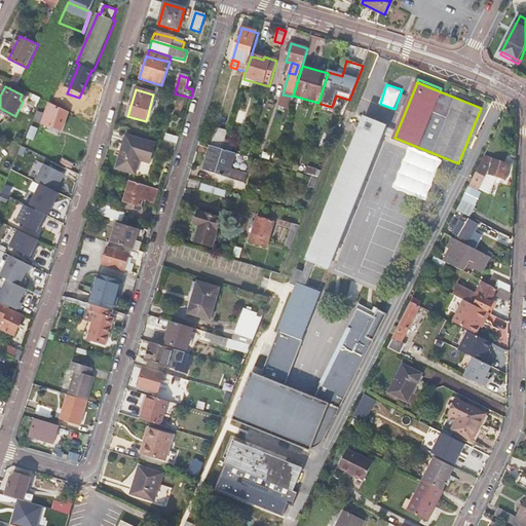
[(292,101),(282,98),(278,110),(288,113),(292,101)]
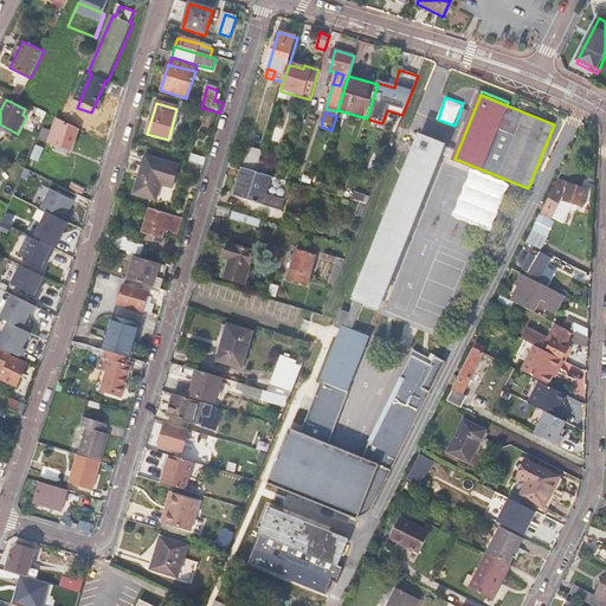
[(72,152),(79,130),(57,122),(53,131),(44,128),(39,141),(63,149),(62,152),(66,154),(68,150),(72,152)]
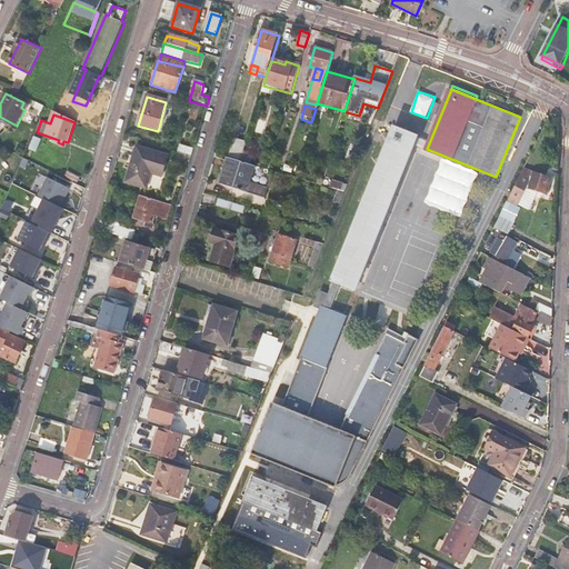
[(325,366),(347,311),(332,306),(340,285),(356,291),(418,135),(393,126),(331,281),(332,282),(328,296),(318,292),(313,305),(320,308),(301,357),(325,366)]
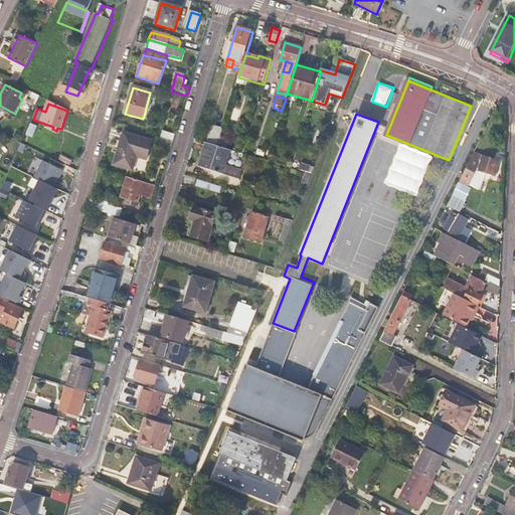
[(212,126),(207,143),(218,146),(223,129),(212,126)]
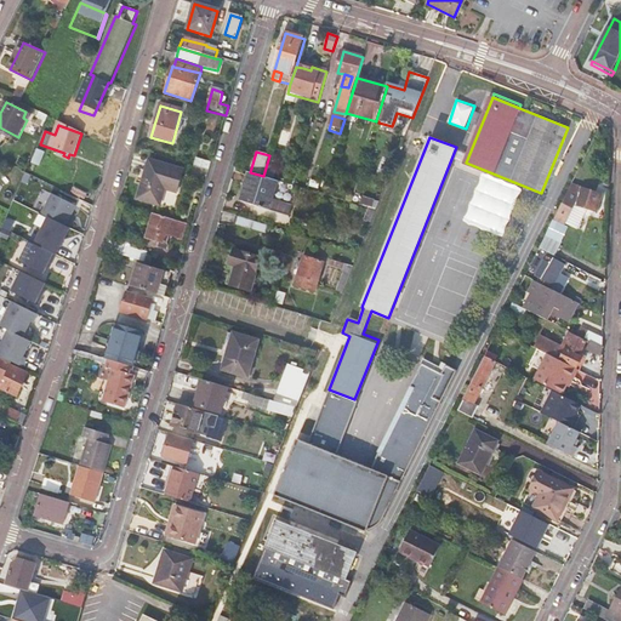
[(197,159),(194,166),(209,170),(211,163),(197,159)]
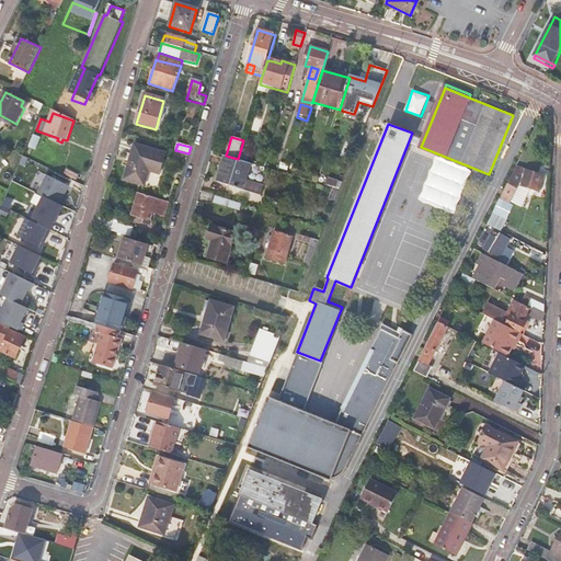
[(160,174),(165,155),(135,146),(125,181),(145,186),(149,172),(160,174)]
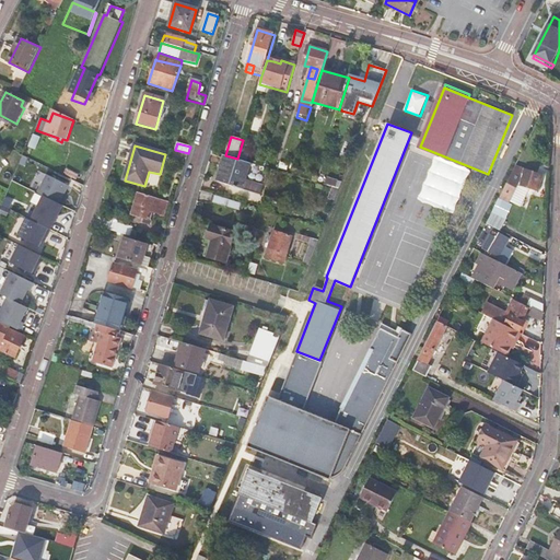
[(237,159),(225,155),(218,182),(263,195),(266,185),(245,179),(251,163),(237,159)]
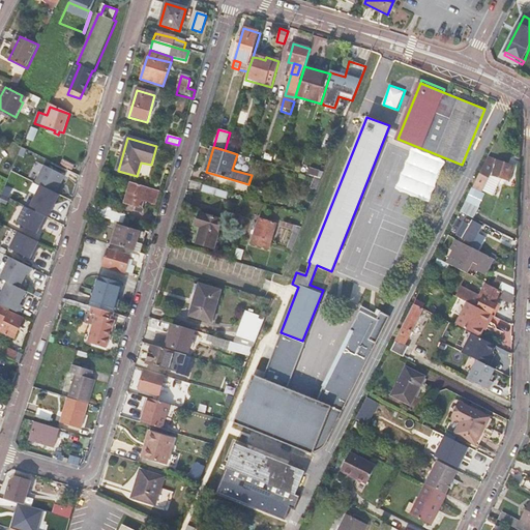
[(443,159),(412,147),(395,187),(427,200),(443,159)]
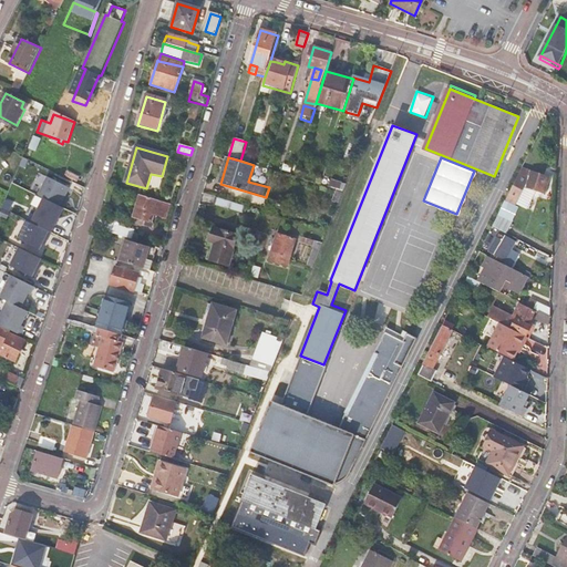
[(549,175),(523,167),(507,199),(517,204),(526,185),(537,189),(545,192),(549,175)]
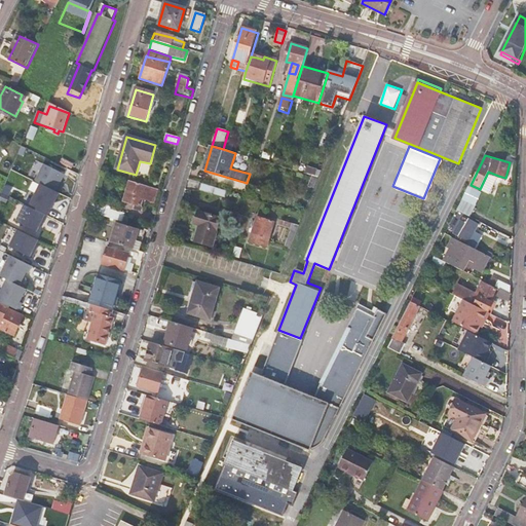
[(73,171),(76,164),(64,159),(61,164),(73,171)]
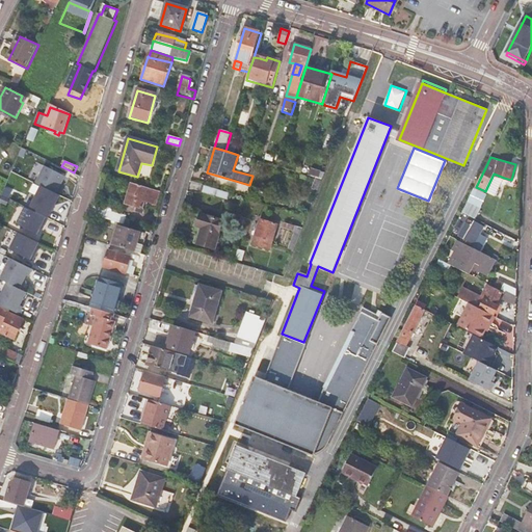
[(44,187),(57,194),(67,177),(46,167),(37,184),(44,187)]
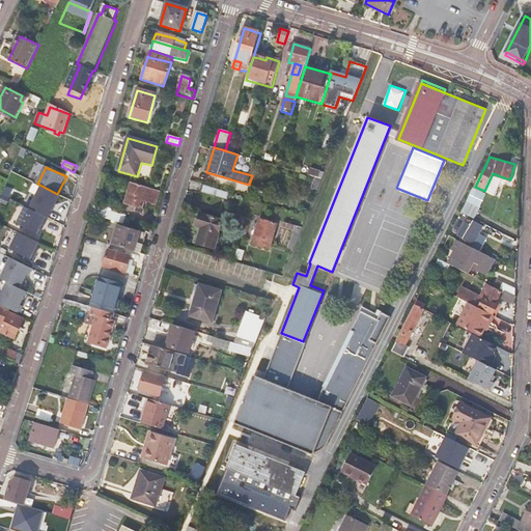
[(494,196),(503,177),(493,173),(484,191),(494,196)]
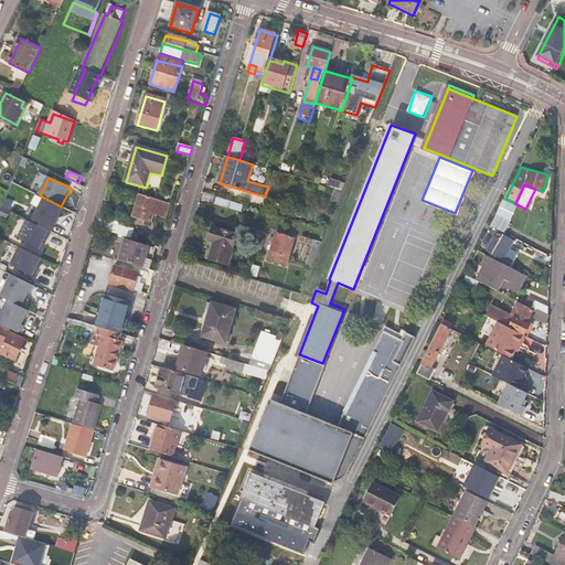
[(170,203),(158,200),(157,201),(140,196),(134,219),(146,222),(145,225),(152,228),(153,224),(151,223),(153,215),(164,219),(170,203)]
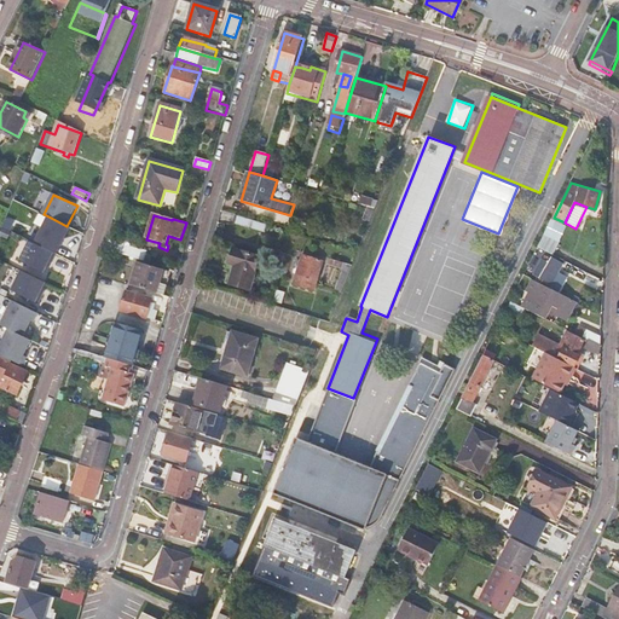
[(259,223),(238,217),(235,225),(256,231),(259,223)]
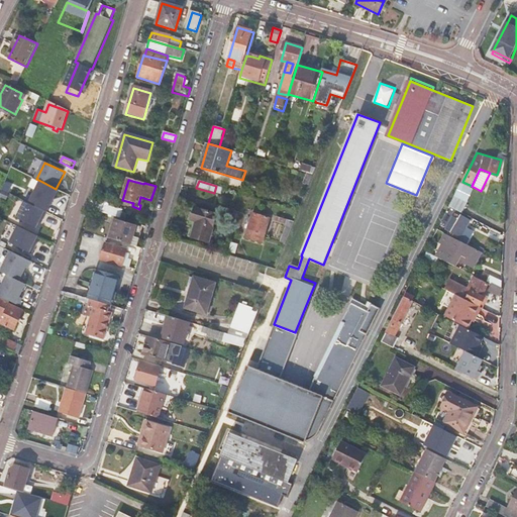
[(48,213),(60,191),(56,189),(42,182),(31,204),(48,213)]
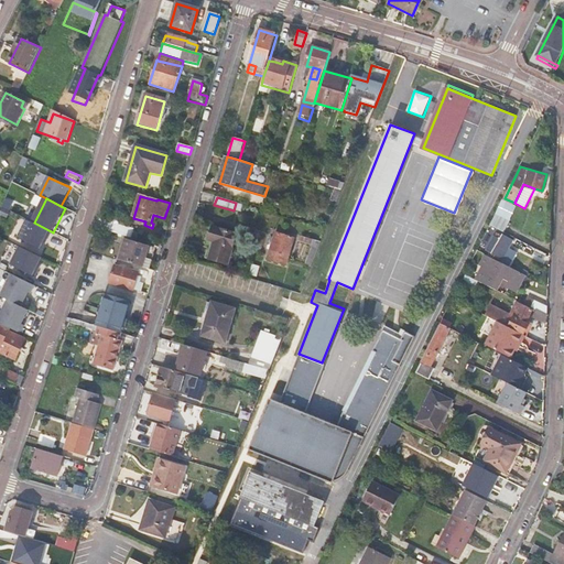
[(490,225),(503,231),(510,218),(503,215),(508,205),(502,202),(490,225)]
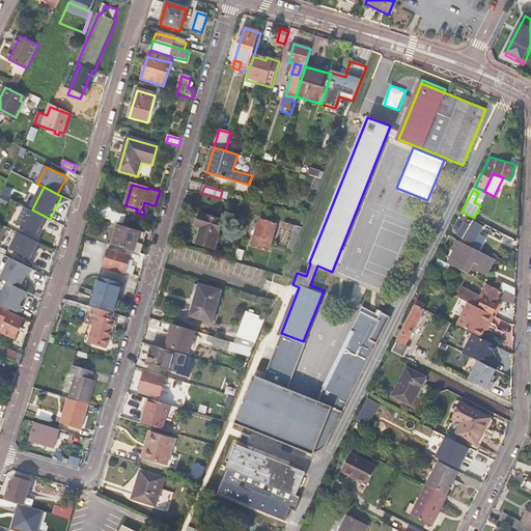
[(222,191),(220,198),(228,201),(230,193),(222,191)]
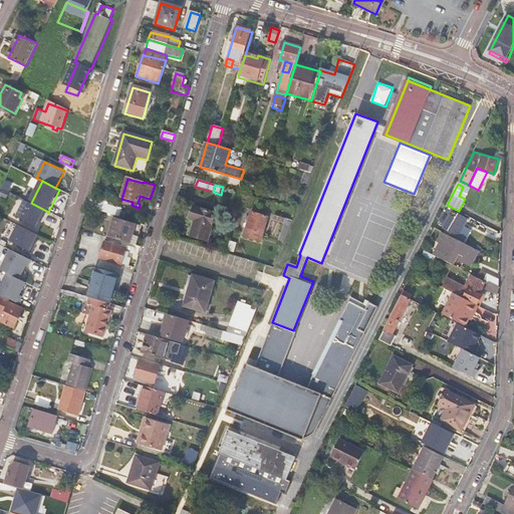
[(120,208),(90,200),(87,208),(117,218),(120,208)]
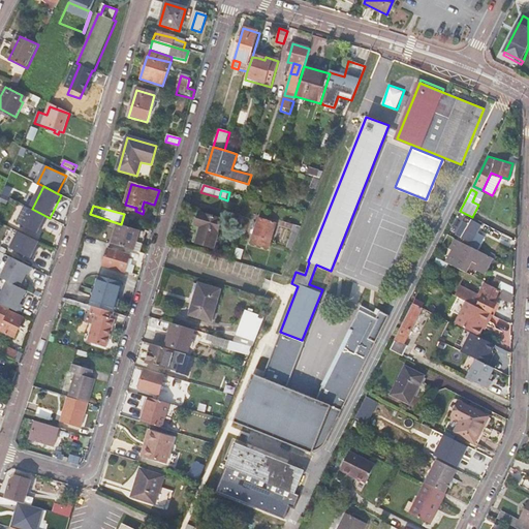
[(32,209),(27,207),(19,224),(38,234),(43,224),(45,225),(50,218),(32,209)]
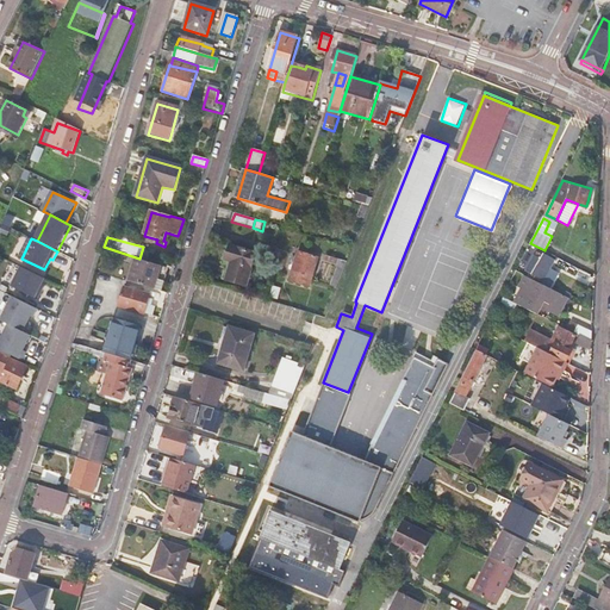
[(247,286),(257,254),(231,247),(226,260),(232,262),(226,280),(247,286)]
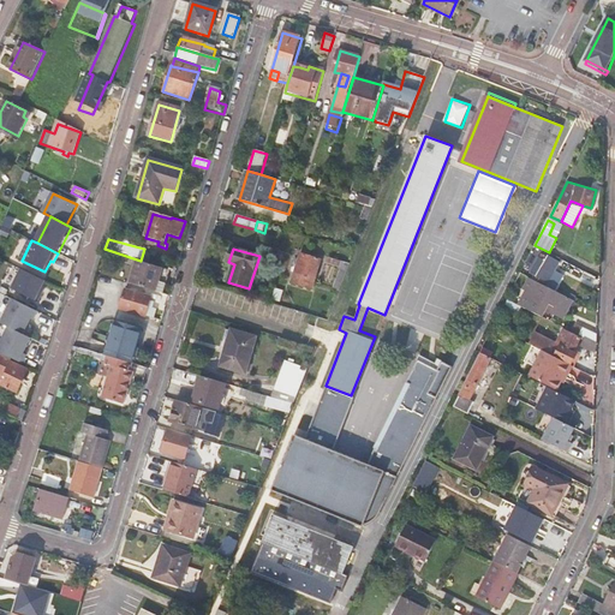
[(556,276),(559,272),(556,269),(560,261),(549,254),(545,260),(541,256),(531,272),(548,281),(549,281),(553,274),(556,276)]
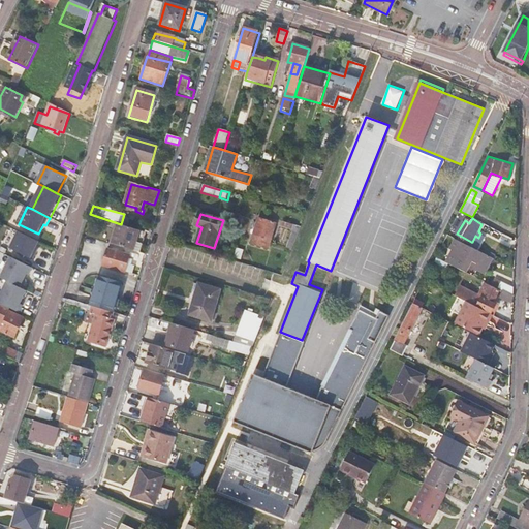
[(259,219),(257,223),(256,227),(251,244),(269,249),(276,224),(259,219)]
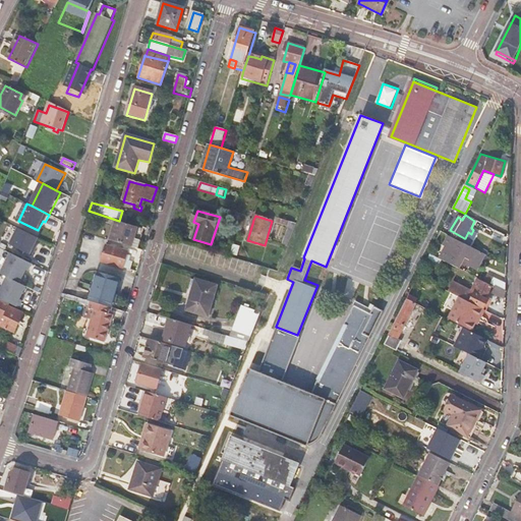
[(116,221),(110,240),(138,249),(141,238),(139,238),(141,229),(116,221)]
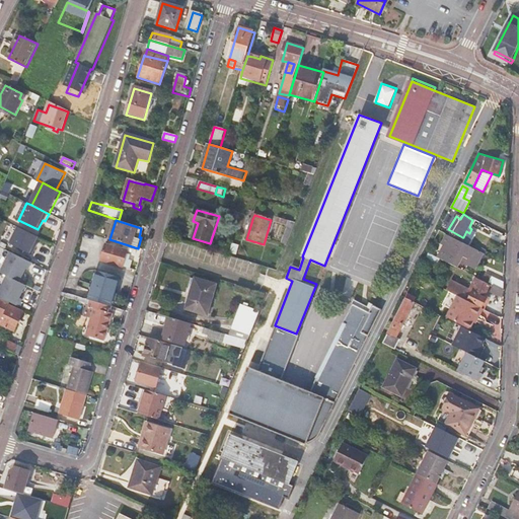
[(13,245),(34,256),(39,249),(36,247),(42,238),(21,228),(13,245)]
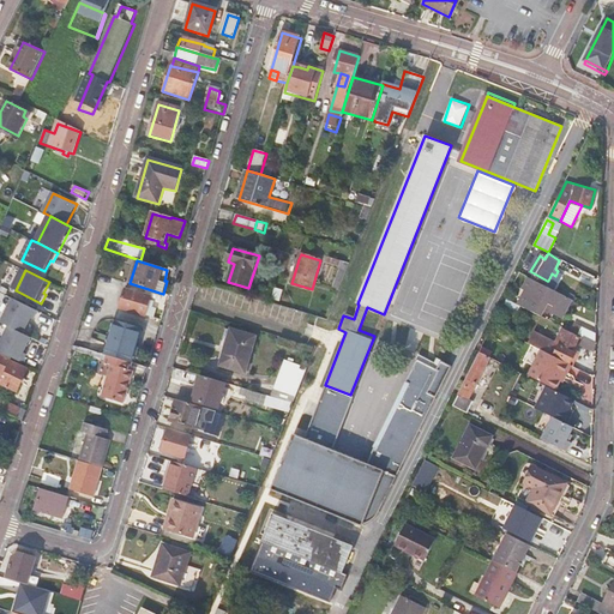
[(546,283),(555,288),(564,274),(558,271),(555,276),(552,274),(548,281),(547,281),(546,283)]
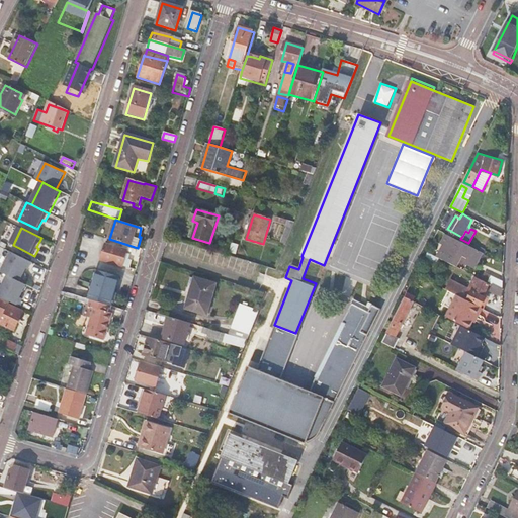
[(475,268),(483,250),(468,243),(460,239),(447,233),(442,244),(445,245),(438,257),(457,266),(462,255),(467,257),(464,263),(475,268)]
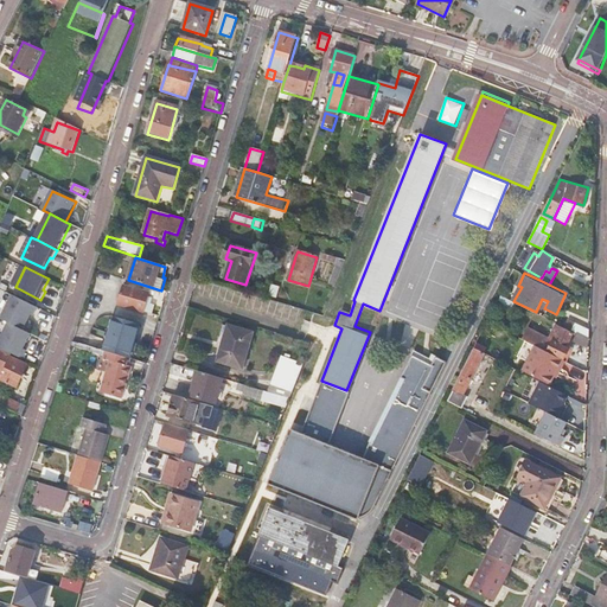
[(128,283),(126,282),(119,305),(145,312),(147,301),(149,293),(128,287),(128,283)]
